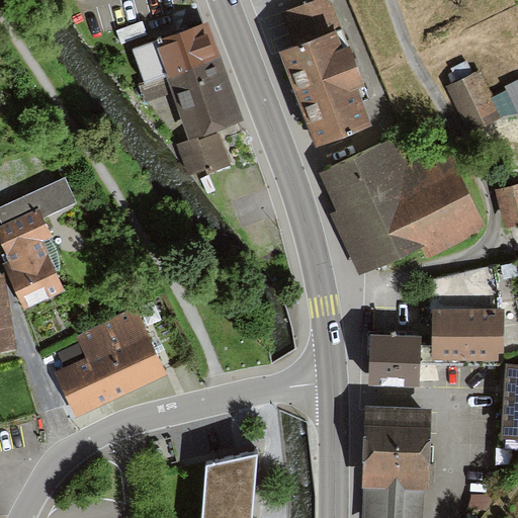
[(316,138),(367,120),(326,0),(298,0),(285,4),(297,37),(283,42),(316,138)]
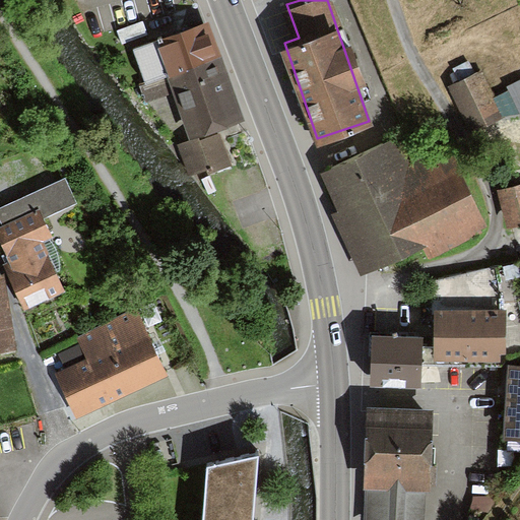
[(144,37),(138,20),(112,29),(117,46),(144,37)]
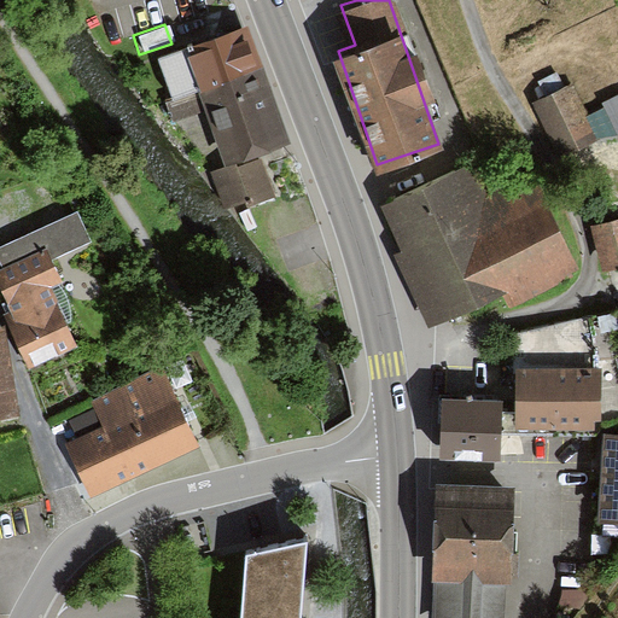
[(199,88),(255,69),(240,27),(156,56),(170,98),(199,88)]
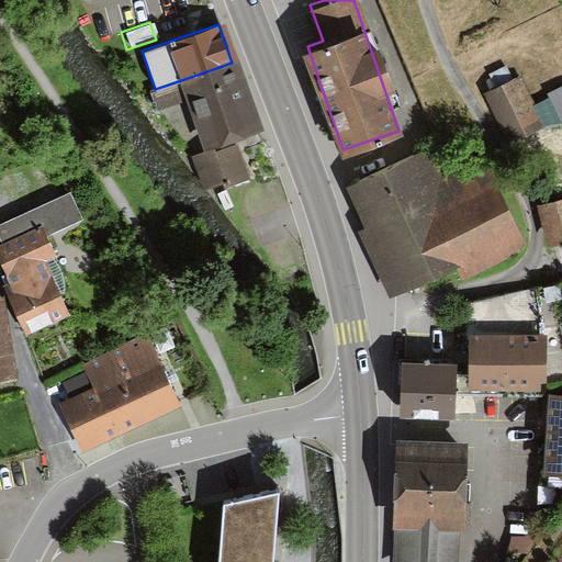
[(255,127),(232,63),(181,80),(204,145),(255,127)]
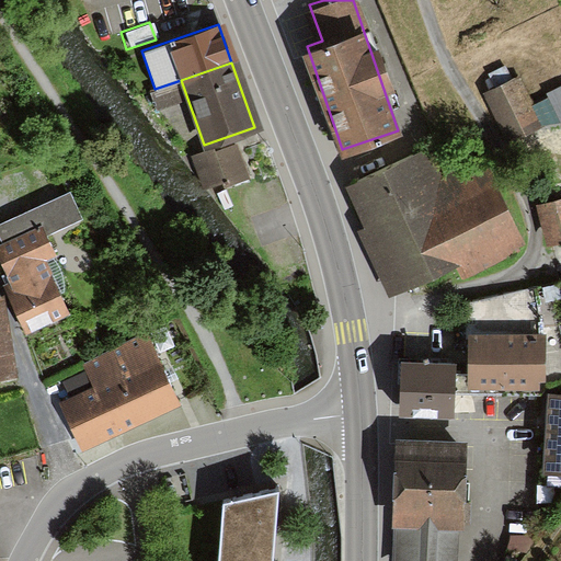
[(519,79),(485,95),(510,145),(545,127),(542,124),(534,105),(519,79)]
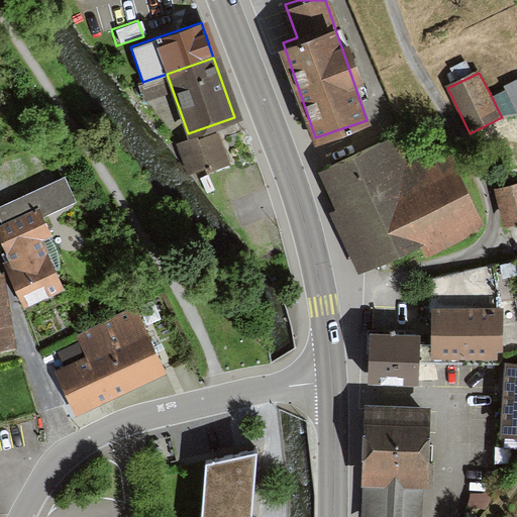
[(516,79),(504,86),(506,90),(492,97),(500,114),(516,114),(516,79)]
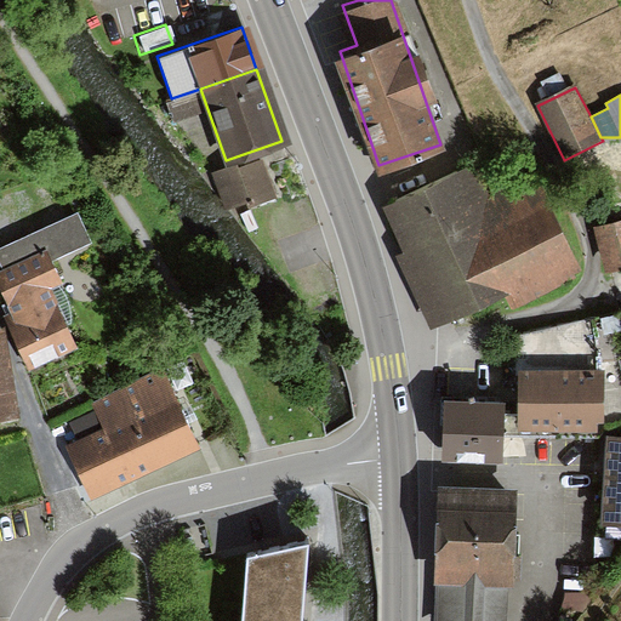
[(271,198),(256,158),(208,176),(222,215),(271,198)]
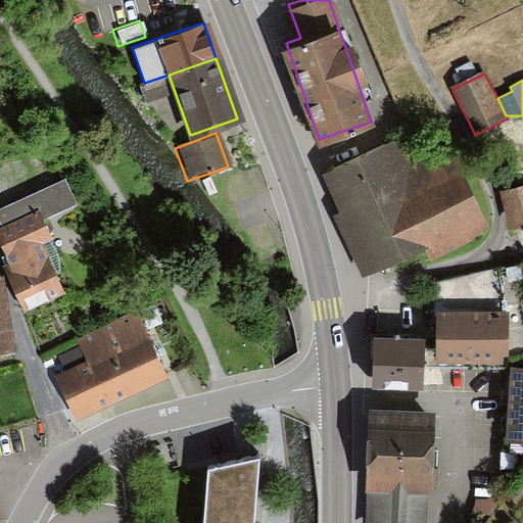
[(410,168),(396,140),(320,176),(367,275),(435,243),(439,251),(485,230),(447,150),(410,168)]
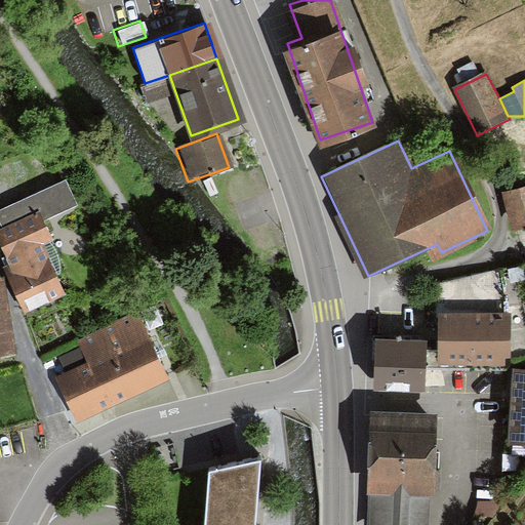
[(0,207),(0,230),(2,234),(38,218),(71,205),(61,183),(0,207)]
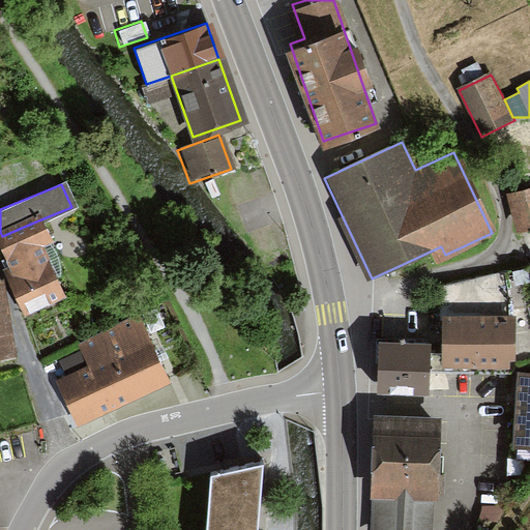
[(529,188),(508,195),(520,232),(529,229),(529,188)]
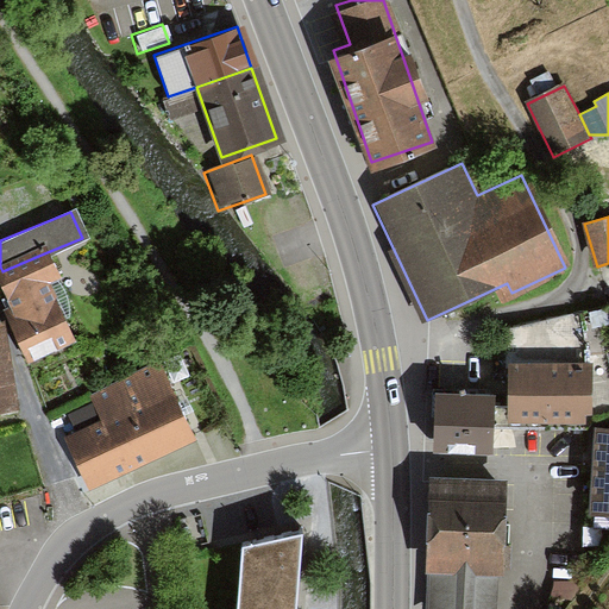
[(2,271),(0,271),(0,302),(25,362),(70,341),(46,284),(55,281),(44,253),(2,271)]
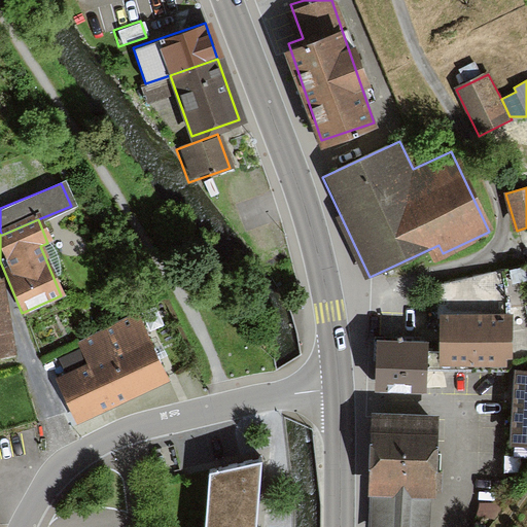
[(512,316),(441,315),(441,365),(512,365),(512,316)]
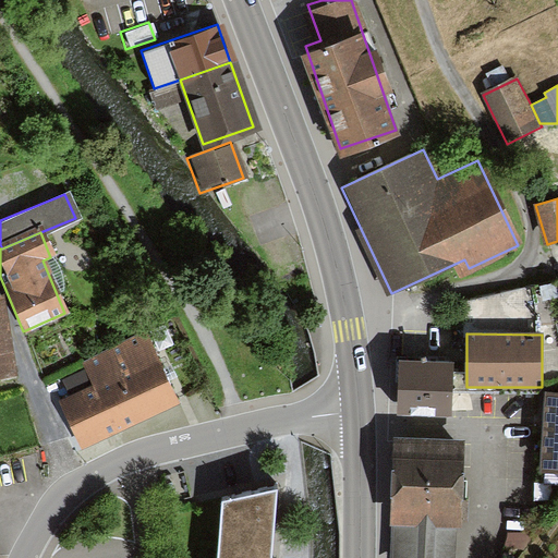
[(79,366),(88,387),(110,432),(173,402),(142,336),(79,366)]
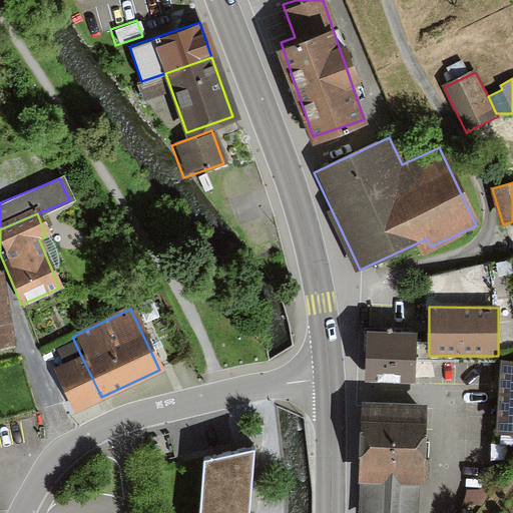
[(418,334),(365,334),(364,381),(416,384),(418,334)]
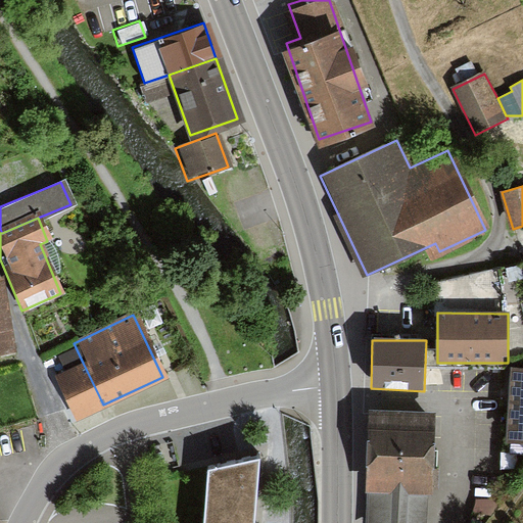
[(72,420),(103,405),(83,363),(51,378),(72,420)]
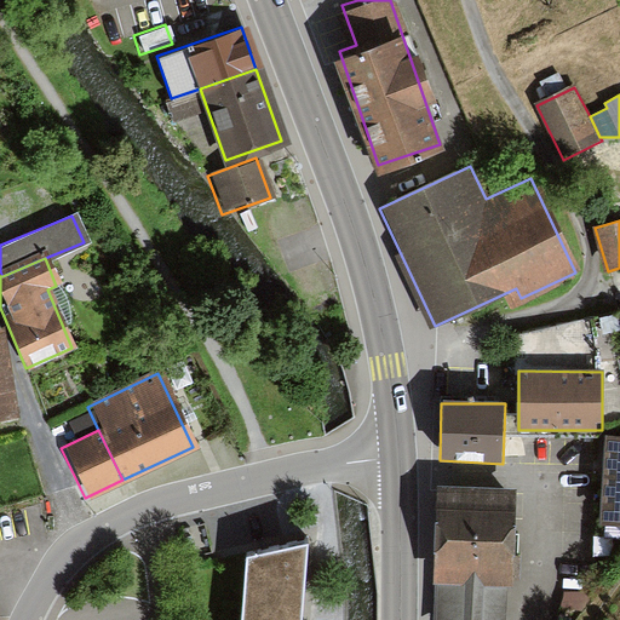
[(619,438),(604,438),(603,478),(602,523),(619,523),(619,438)]
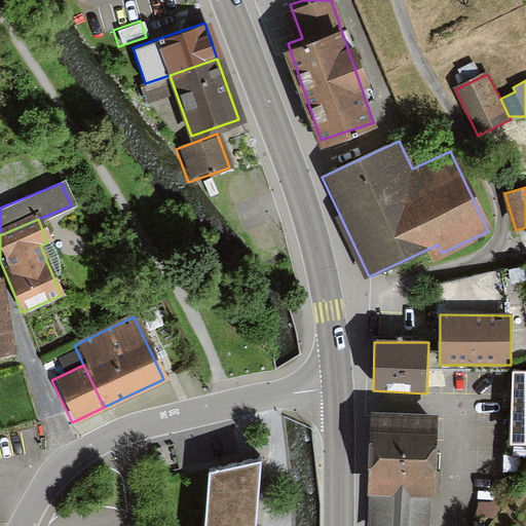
[(440,414),(374,412),(370,525),(426,525),(428,494),(438,495),(440,414)]
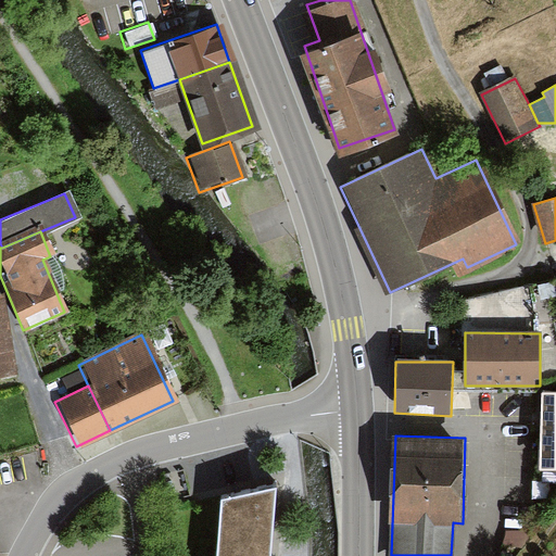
[(278,481),(220,494),(215,555),(274,555),(277,507),(278,481)]
